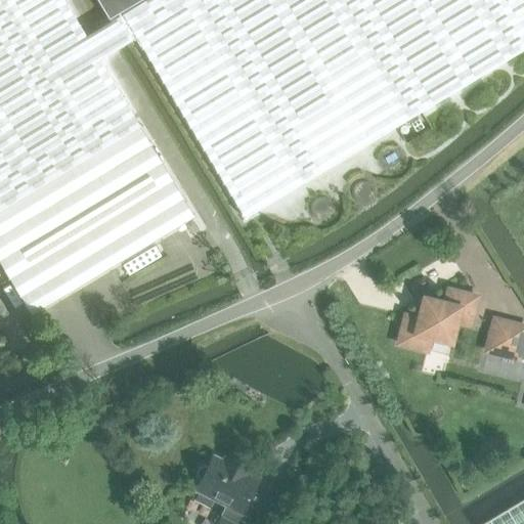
[(0,0),(0,263),(28,310),(31,314),(192,217),(193,217),(98,59),(114,50),(117,48),(124,44),(127,42),(136,37),(122,14),(118,16),(111,20),(102,26),(100,28),(95,30),(85,36),(62,0),(0,0)]
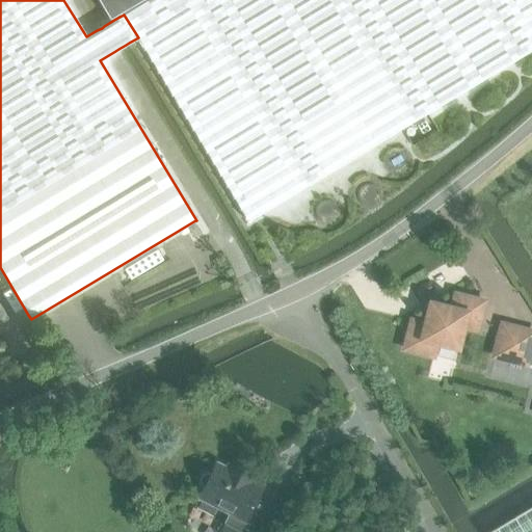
[(531,49),(531,0),(99,0),(109,16),(116,11),(120,16),(124,14),(138,37),(248,220),(531,49)]
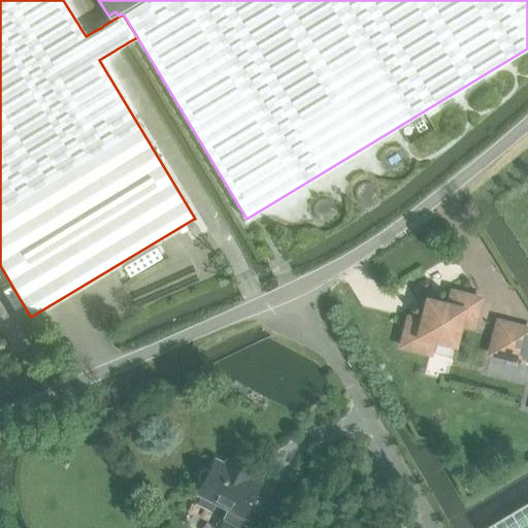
[(193,235),(200,231),(195,223),(188,227),(193,235)]
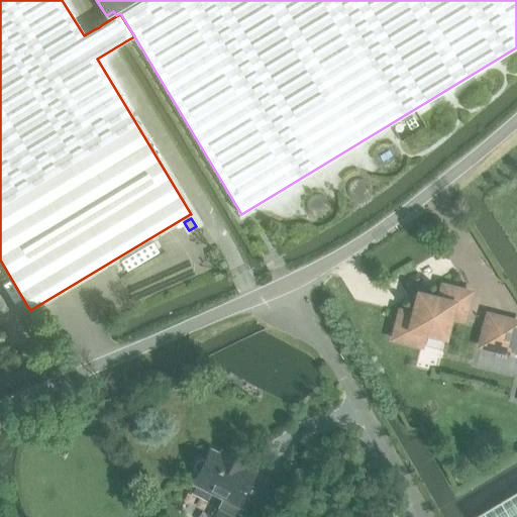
[(419,303),(418,302),(417,302),(413,316),(400,312),(394,338),(420,345),(423,332),(444,337),(449,316),(462,320),(470,294),(443,287),(439,300),(426,297),(425,298),(426,299),(419,303)]
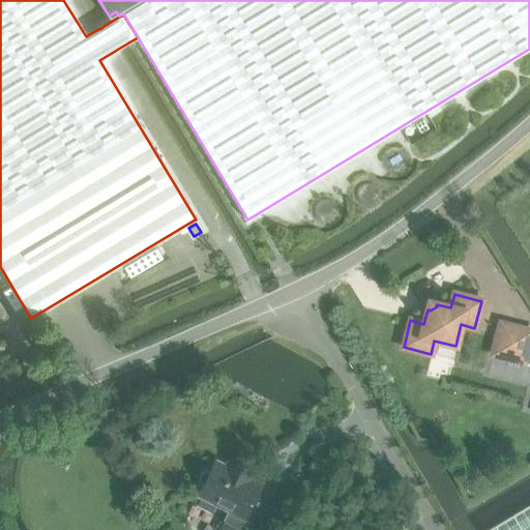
[(502,357),(523,362),(529,335),(529,331),(510,326),(502,357)]
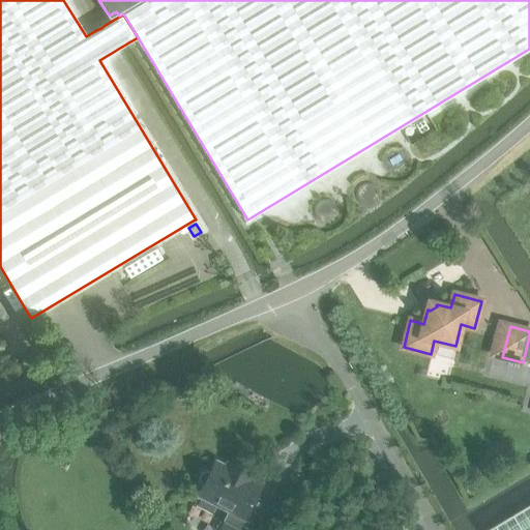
[(221,523),(216,529),(258,529),(271,504),(255,496),(260,484),(213,461),(197,496),(227,511),(221,523)]
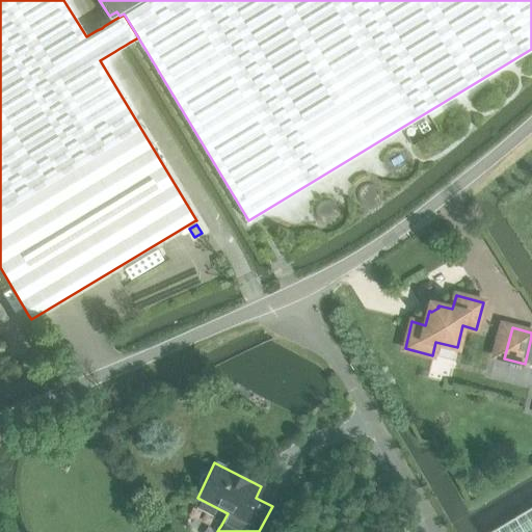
[(531,531),(531,508),(491,531),(531,531)]
